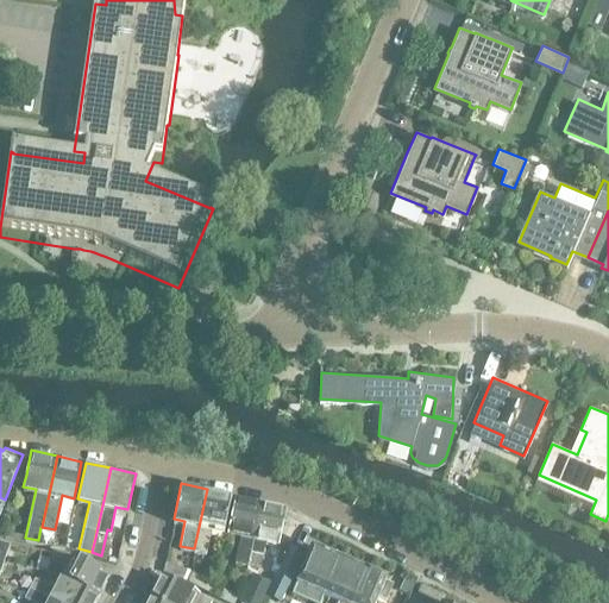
[(207,489),(194,548),(206,551),(212,527),(224,531),(232,494),(207,489)]
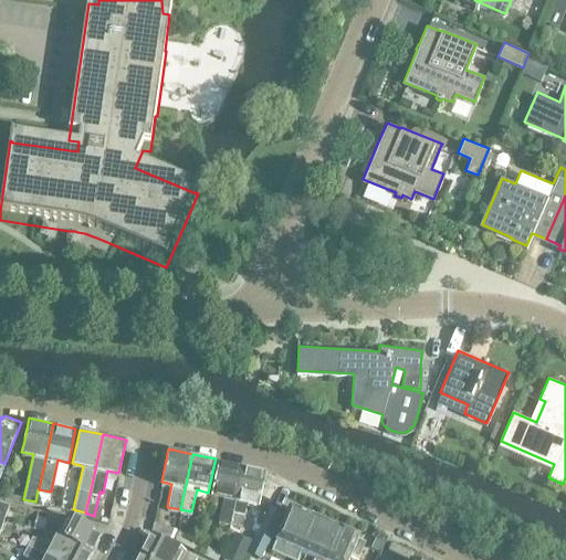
[(218,519),(230,522),(242,465),(219,460),(212,493),(223,496),(218,519)]
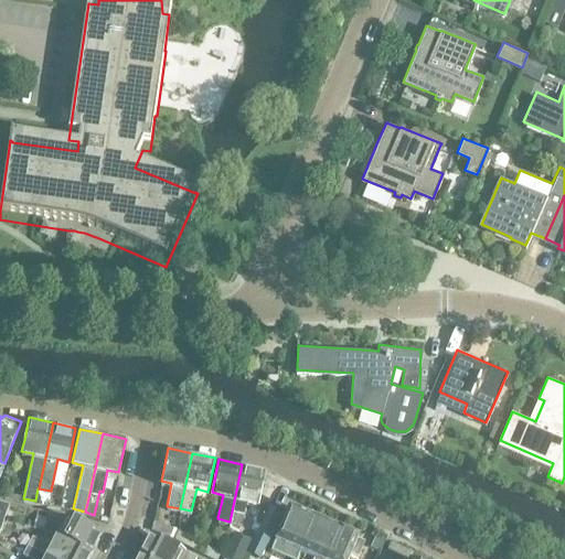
[(258,503),(265,469),(242,464),(230,522),(226,534),(238,536),(246,500),(258,503)]
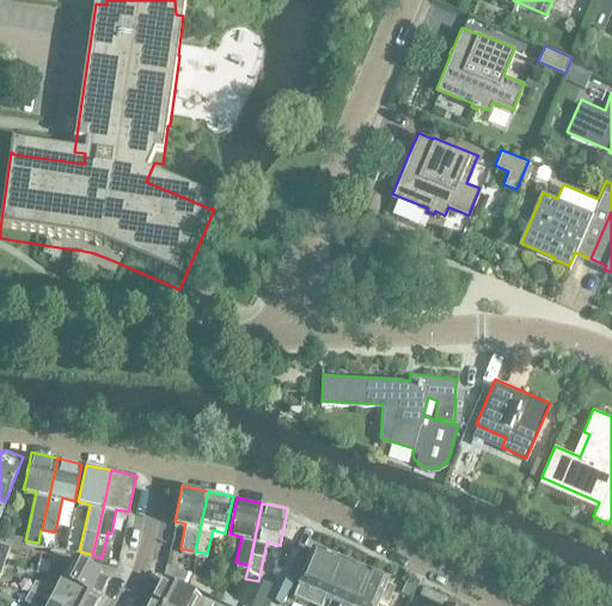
[(0,539),(0,556),(5,558),(10,543),(0,539)]
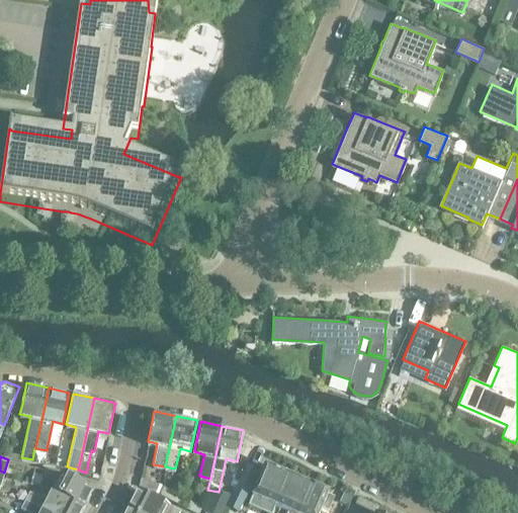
[(247,504),(257,508),(268,512),(271,512),(276,503),(289,472),(265,460),(247,504)]
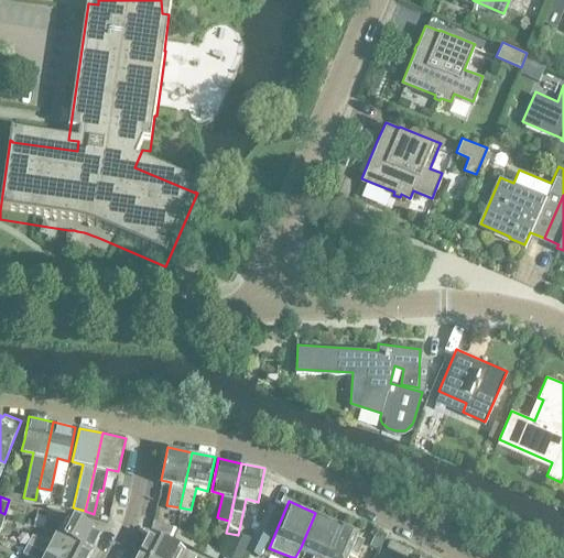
[(282,510),(269,504),(256,534),(268,539),(282,510)]
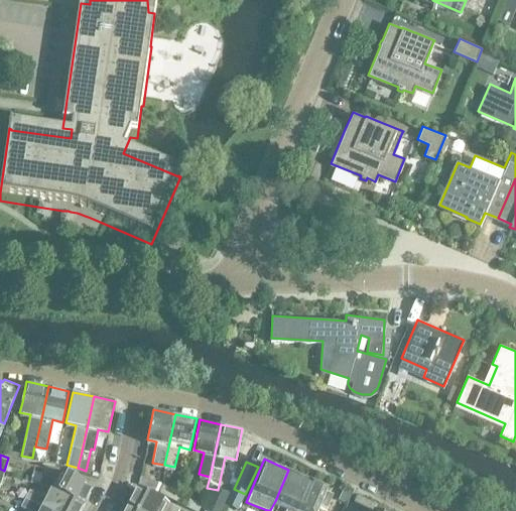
[(51,486),(83,502),(92,484),(60,468),(45,465),(43,473),(56,476),(51,486)]
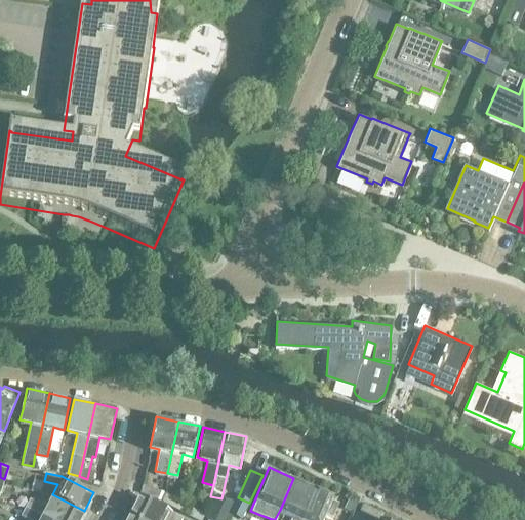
[(293,478),(280,510),(292,515),(289,519),(303,519),(317,488),(293,478)]
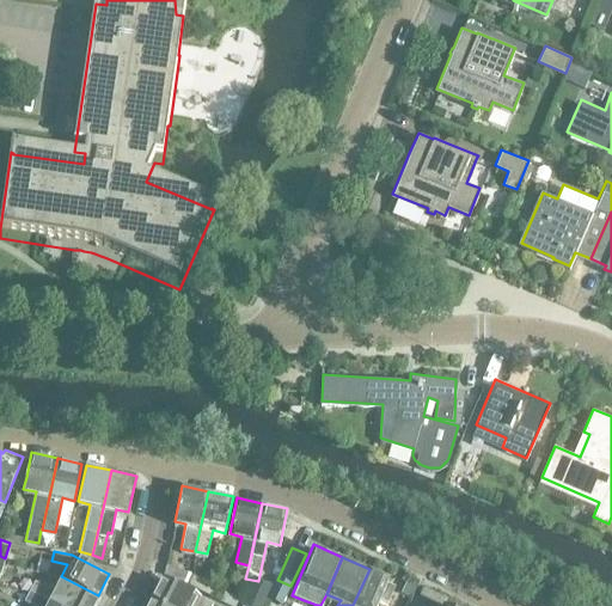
[(191,570),(166,561),(165,570),(187,579),(189,580),(191,570)]
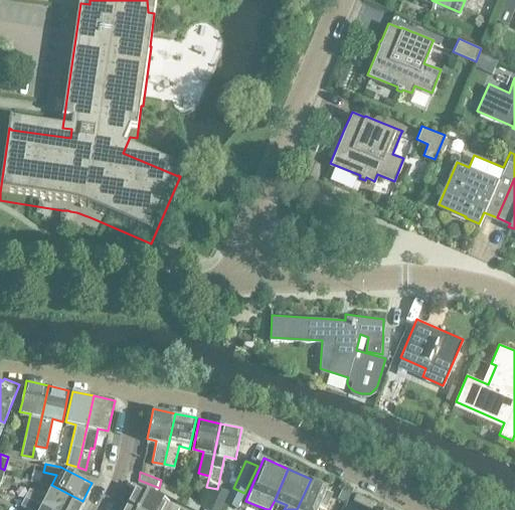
[(311,479),(297,509),(316,509),(320,502),(326,504),(331,491),(326,489),(327,486),(311,479)]
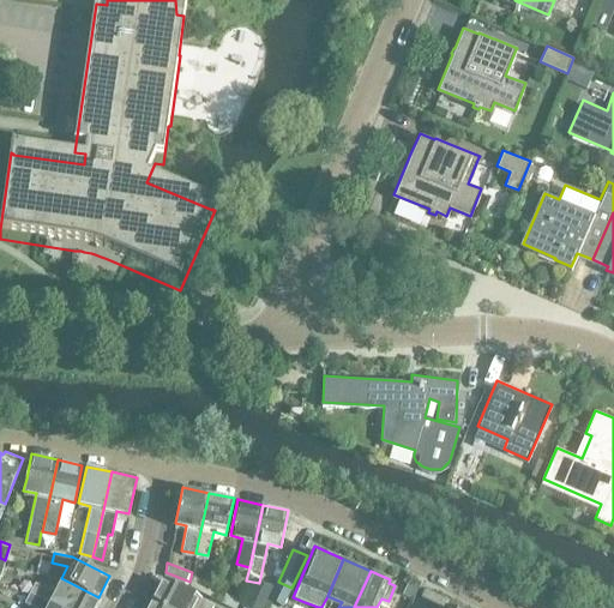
[(194,573),(192,572),(190,582),(215,595),(217,584),(214,583),(194,575),(194,573)]
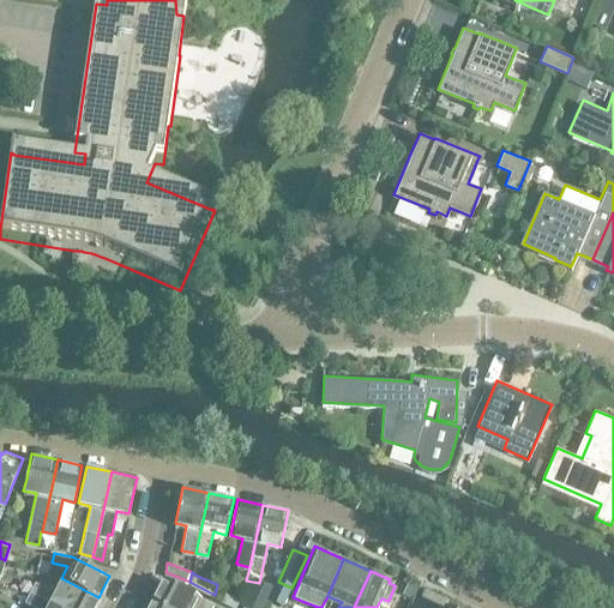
[(162,577),(151,597),(172,607),(194,607),(196,606),(199,607),(210,607),(214,602),(202,596),(162,577)]
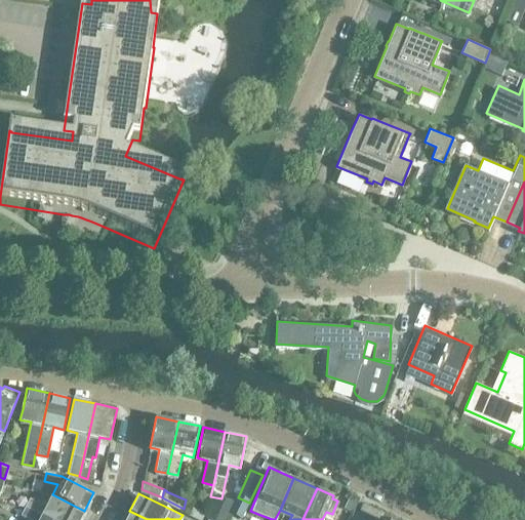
[(26,504),(56,519),(79,519),(84,511),(52,494),(47,505),(30,495),(26,504)]
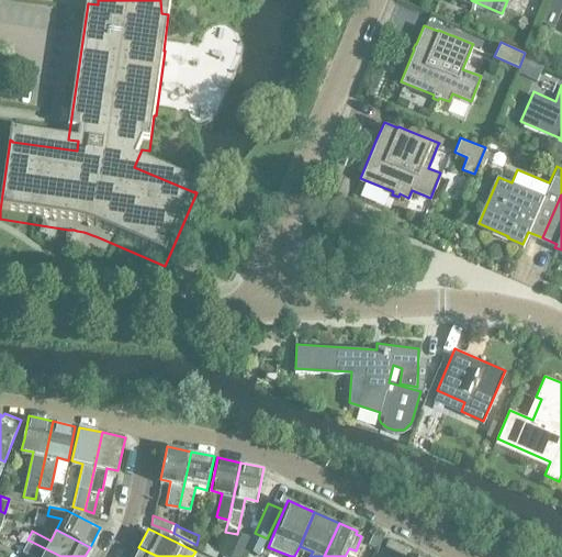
[(406,556),(433,556),(389,536),(385,544),(407,555),(406,556)]
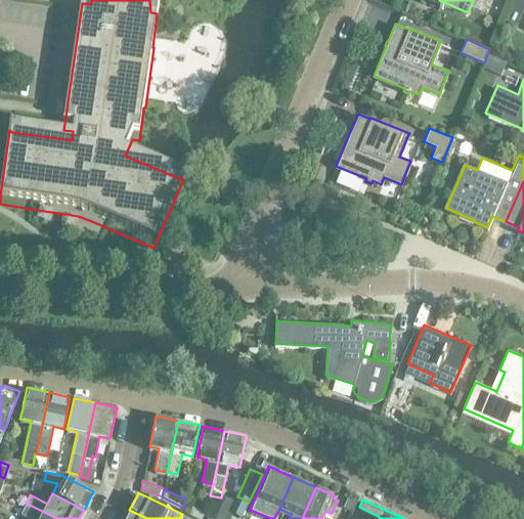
[(56,518),(26,503),(20,512),(35,518),(56,518)]
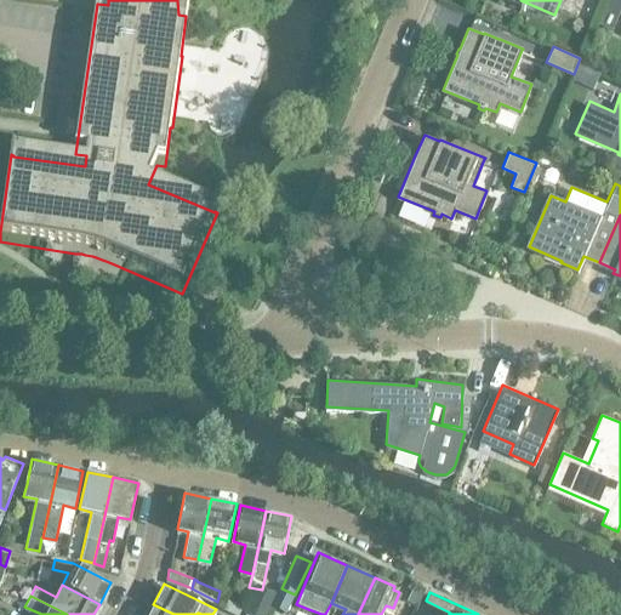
[(228,597),(223,605),(239,613),(243,604),(228,597)]
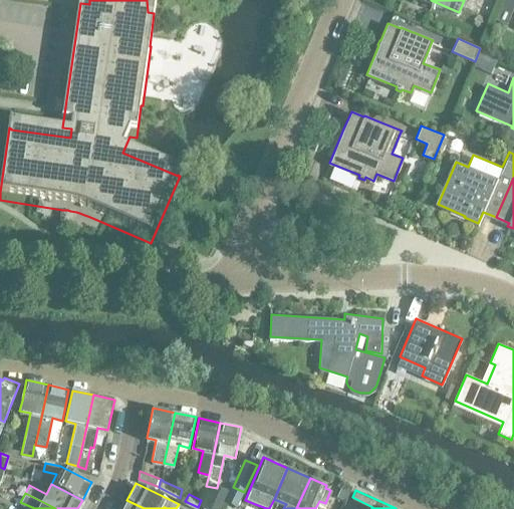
[(144,508),(126,500),(122,508),(144,508)]
